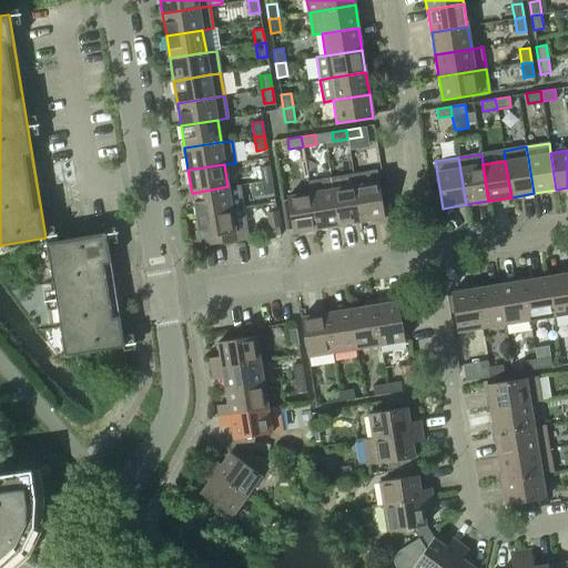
[(260,168),(262,181),(272,180),(270,165),(260,168)]
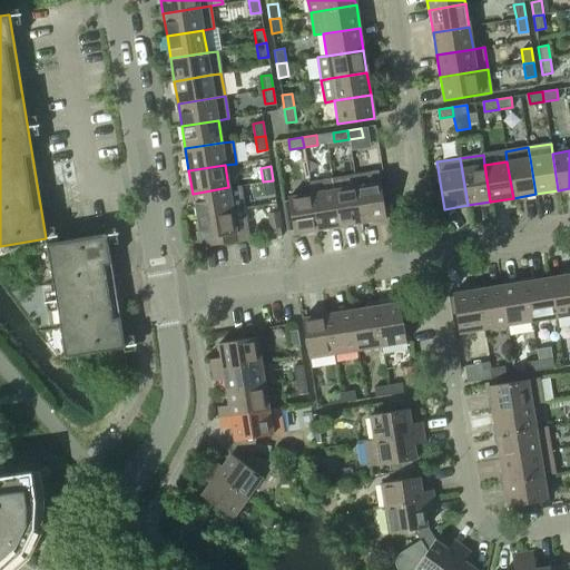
[(379,173),(355,177),(362,223),(385,218),(379,173)]
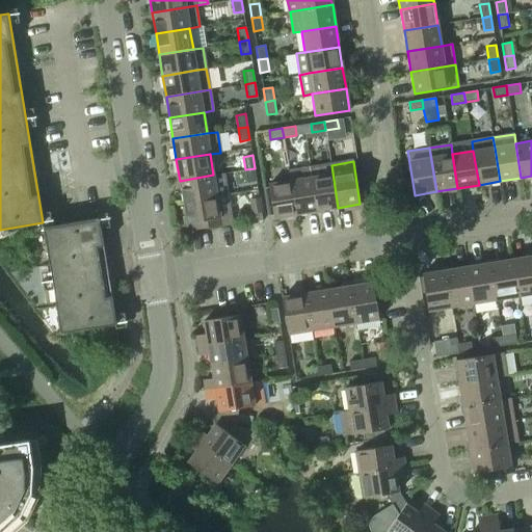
[(331,165),(310,168),(317,211),(338,208),(331,165)]
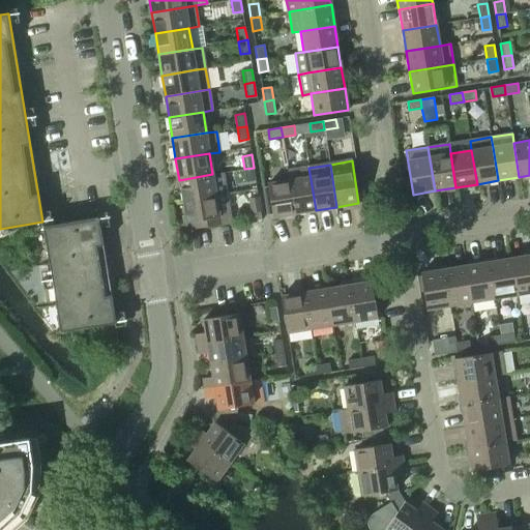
[(244,169),(246,182),(256,181),(254,168),(244,169)]
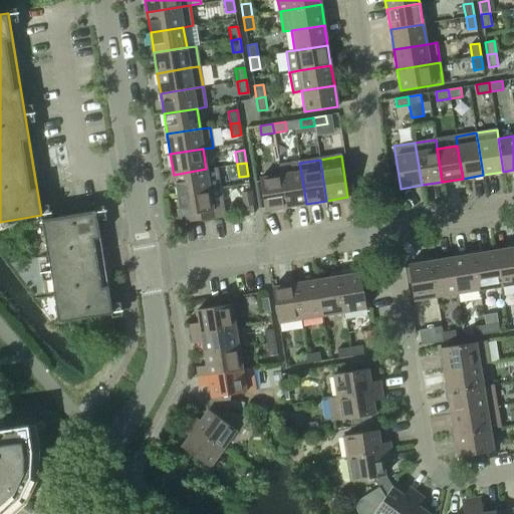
[(279,166),(281,175),(286,207),(306,204),(299,163),(279,166)]
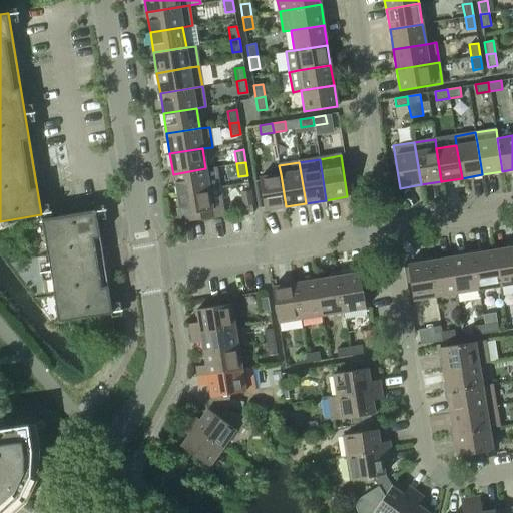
[(173,174),(176,194),(218,187),(215,167),(205,168),(173,174)]
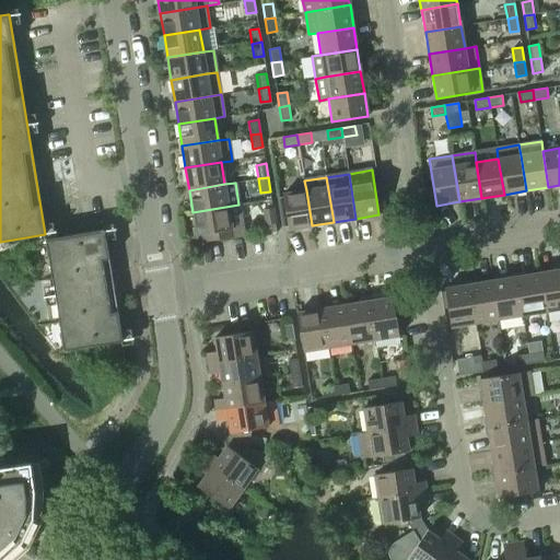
[(312,225),(306,190),(283,194),(289,230),(312,225)]
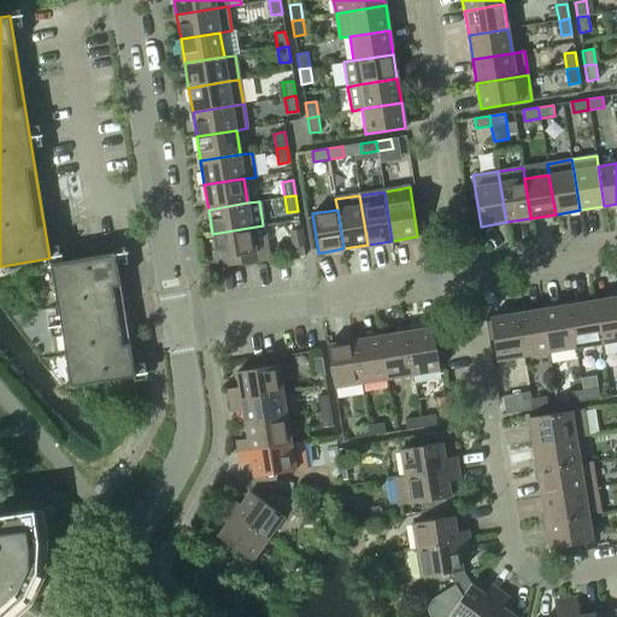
[(263,225),(212,234),(216,259),(223,258),(224,266),(269,259),(263,225)]
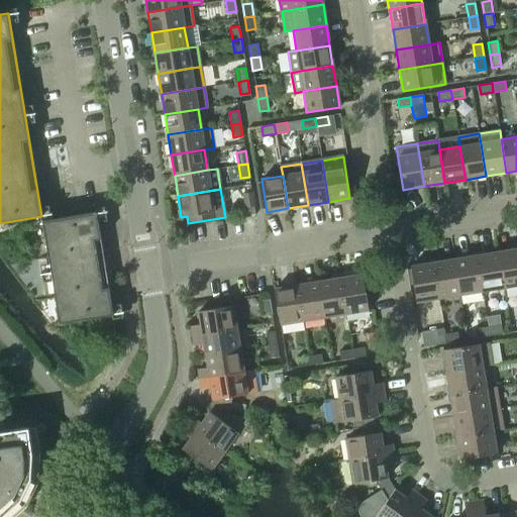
[(243,194),(245,207),(253,205),(251,193),(243,194)]
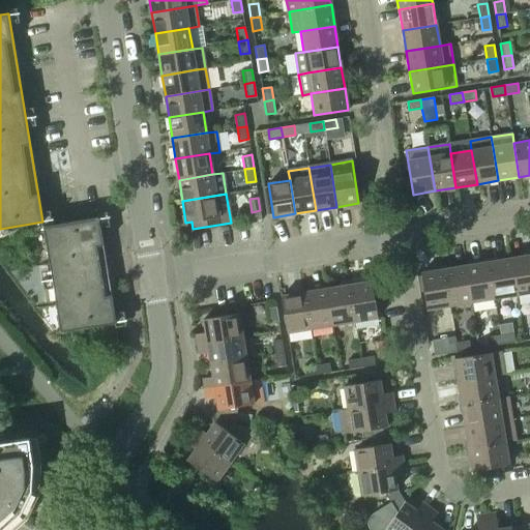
[(98,217),(97,217),(43,226),(60,331),(116,323),(98,217)]
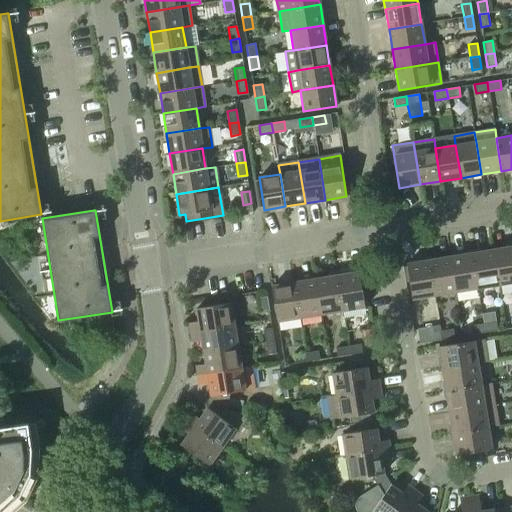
[(511,246),(493,249),(499,285),(511,282),(511,246)]
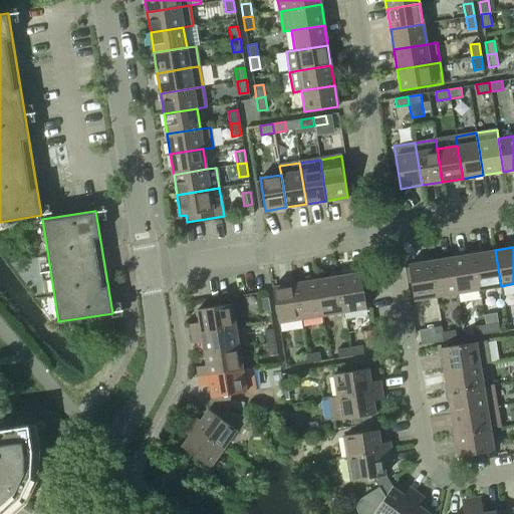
[(495,250),(473,254),(479,290),(501,286),(495,250)]
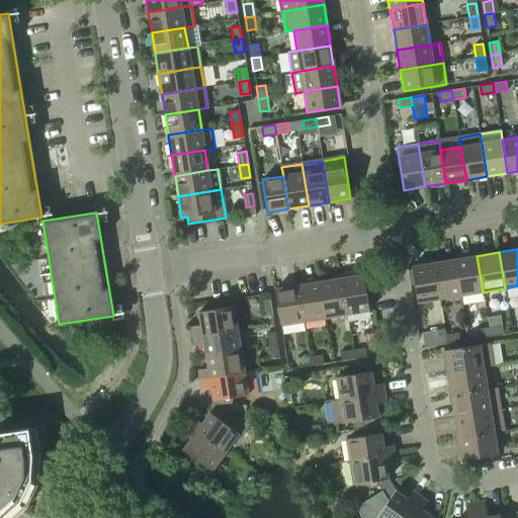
[(477,256),(455,259),(461,295),(483,292),(477,256)]
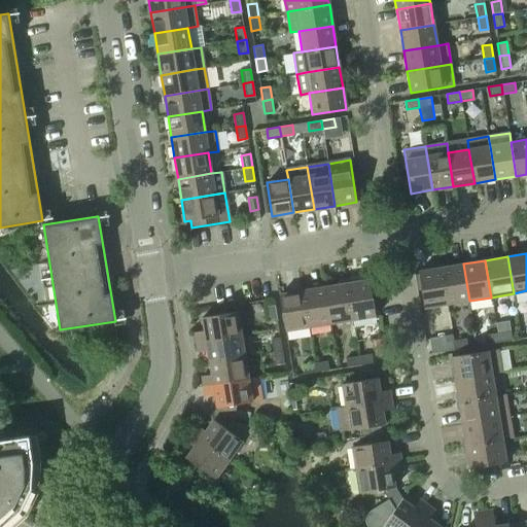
[(463,264),(442,268),(448,305),(469,301),(463,264)]
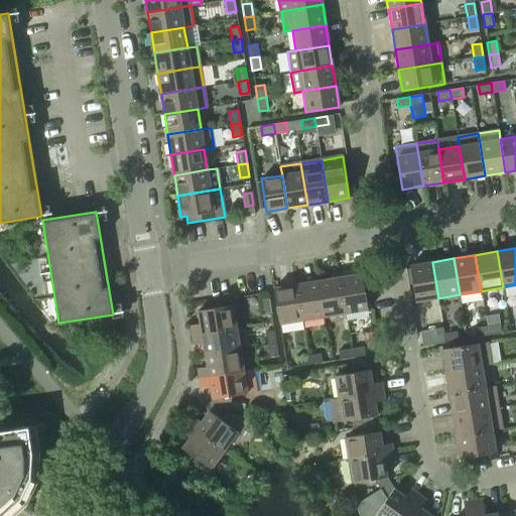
[(438,298),(432,262),(409,266),(415,301),(438,298)]
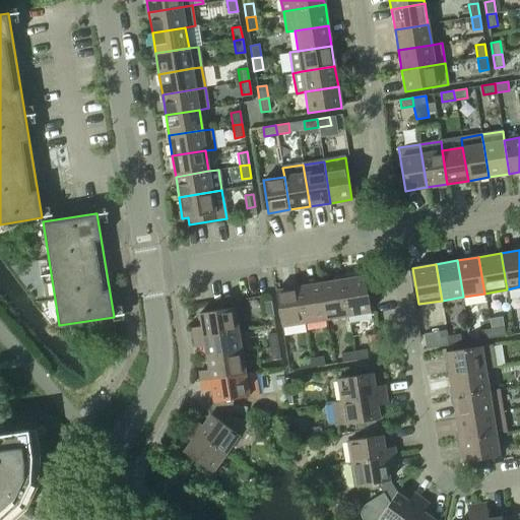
[(365,276),(341,279),(347,316),(370,312),(365,276)]
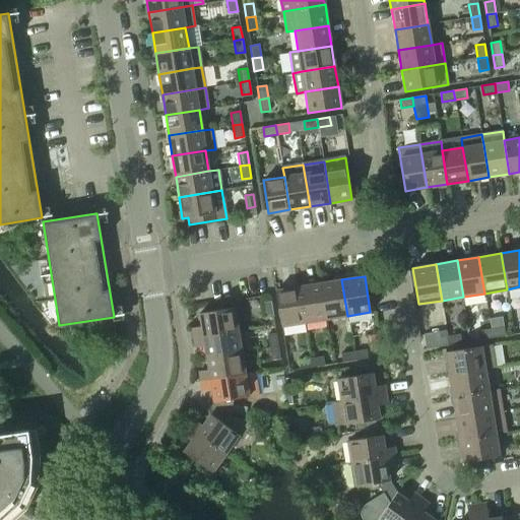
[(341,279),(320,283),(326,319),(347,316),(341,279)]
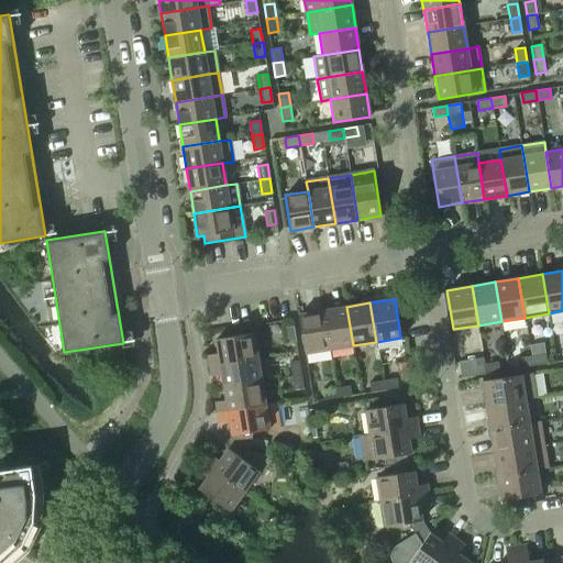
[(346,307),(323,310),(330,350),(353,345),(346,307)]
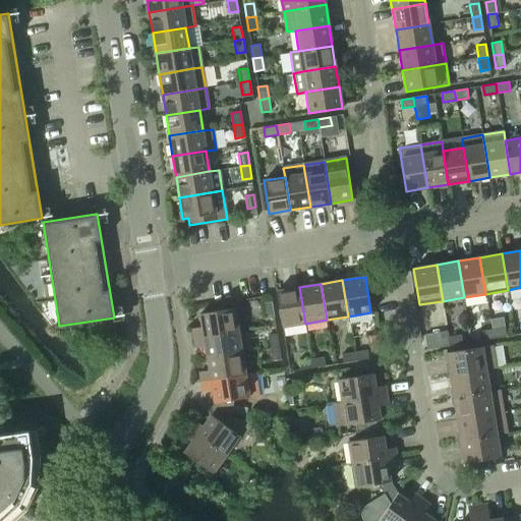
[(305,324),(299,287),(276,291),(282,328),(305,324)]
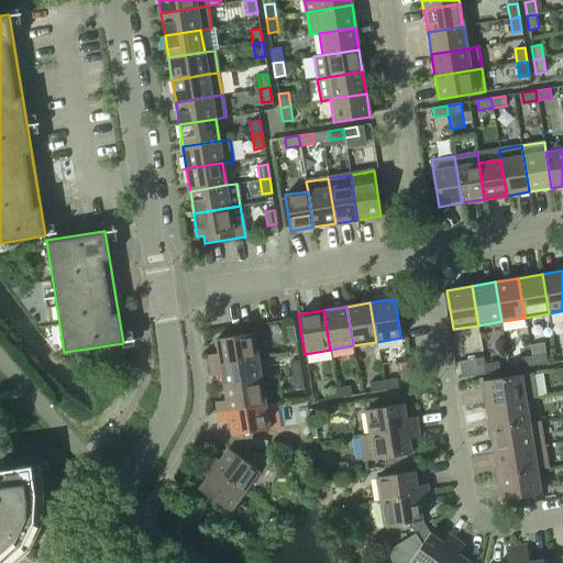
[(284,328),(286,342),(296,340),(294,327),(284,328)]
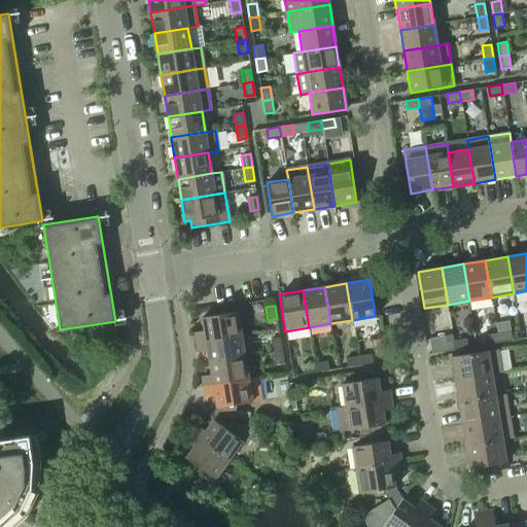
[(194,332),(196,342),(241,335),(237,312),(202,317),(204,330),(194,332)]
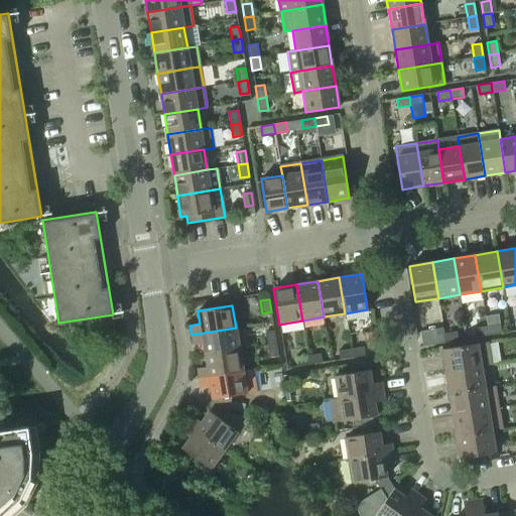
[(487,327),(488,336),(501,334),(499,325),(487,327)]
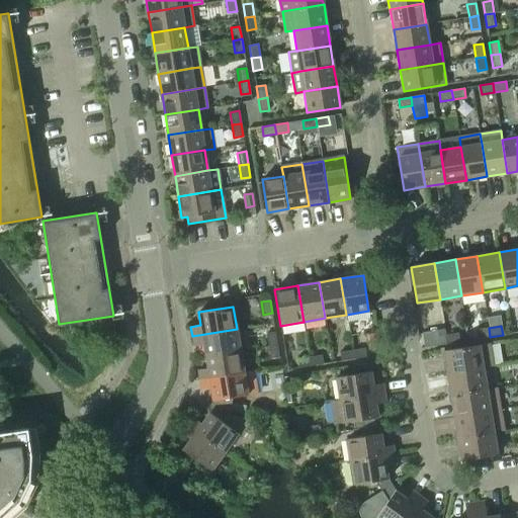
[(476,330),(478,339),(490,337),(489,328),(476,330)]
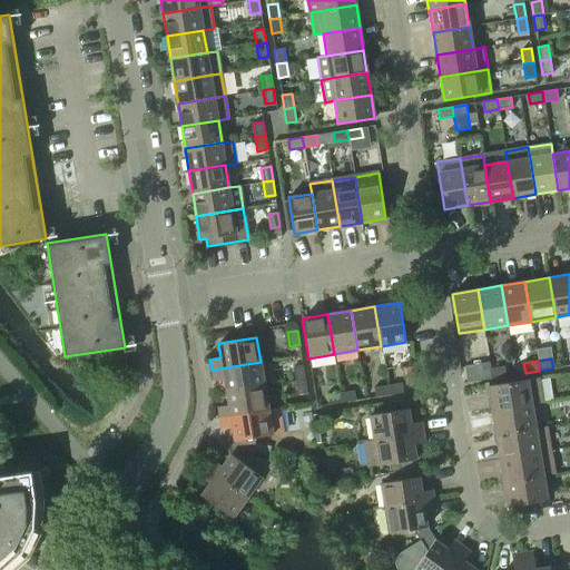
[(224,379),(226,392),(265,385),(261,362),(212,370),(214,381),(224,379)]
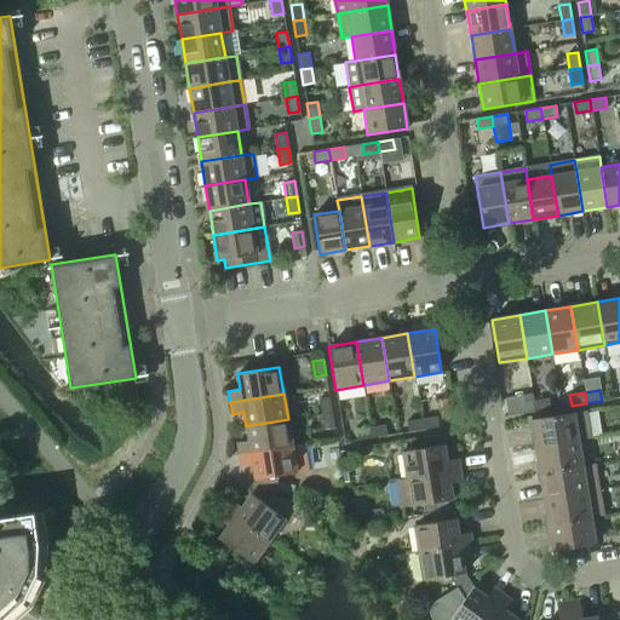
[(505,399),(507,415),(535,412),(533,401),(532,394),(505,399)]
